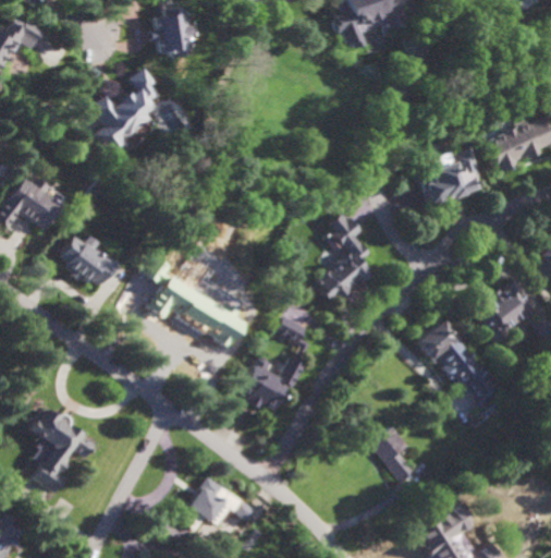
[(398,0),(407,24),(390,31),(388,25),(362,34),(365,43),(349,49),(343,34),(340,36),(333,21),(335,20),(333,14),(340,12),(337,3),(343,0),(398,0)]
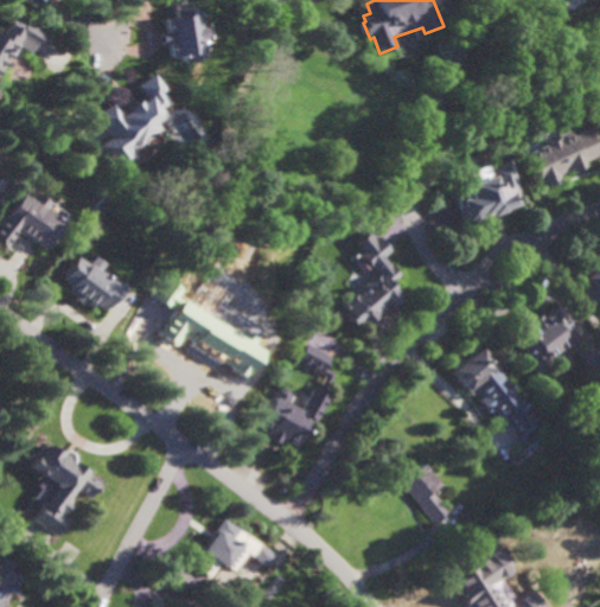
[(205,57),(183,59),(183,56),(171,58),(170,45),(164,46),(161,34),(168,33),(166,19),(178,18),(177,12),(199,8),(202,31),(205,31),(206,43),(204,43),(205,57)]
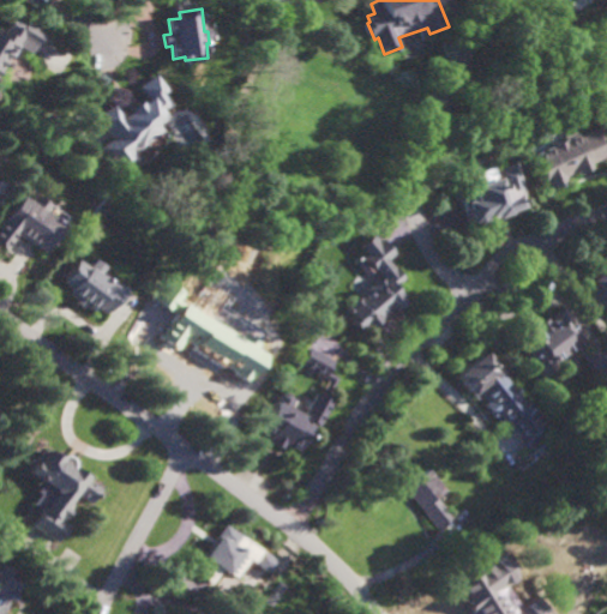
[(37,52),(22,43),(0,79),(0,34),(1,35),(6,28),(11,30),(17,19),(26,25),(30,20),(48,32),(37,52)]
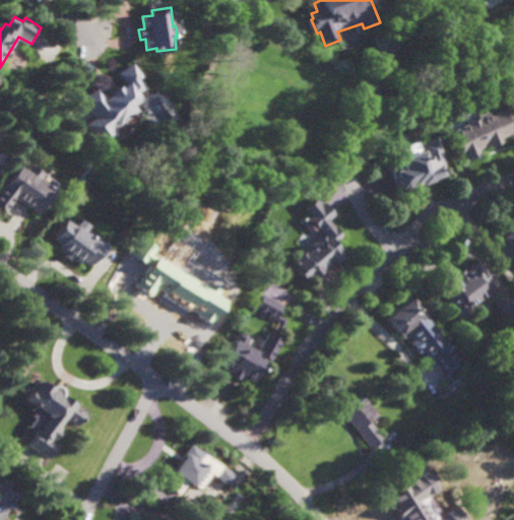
[(335,63),(329,60),(333,54),(338,57),(335,63)]
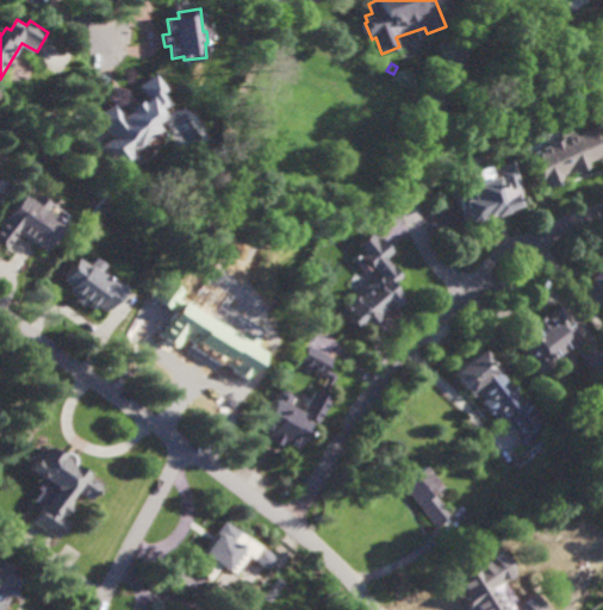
[(165,82),(166,81),(171,86),(168,88),(169,88),(165,92),(167,94),(169,92),(174,98),(172,99),(173,103),(171,104),(174,109),(165,116),(165,114),(156,122),(161,128),(141,143),(143,147),(136,151),(141,157),(123,172),(104,147),(117,136),(101,116),(118,103),(125,112),(131,109),(129,105),(140,98),(142,100),(147,95),(138,85),(156,72),(165,82)]
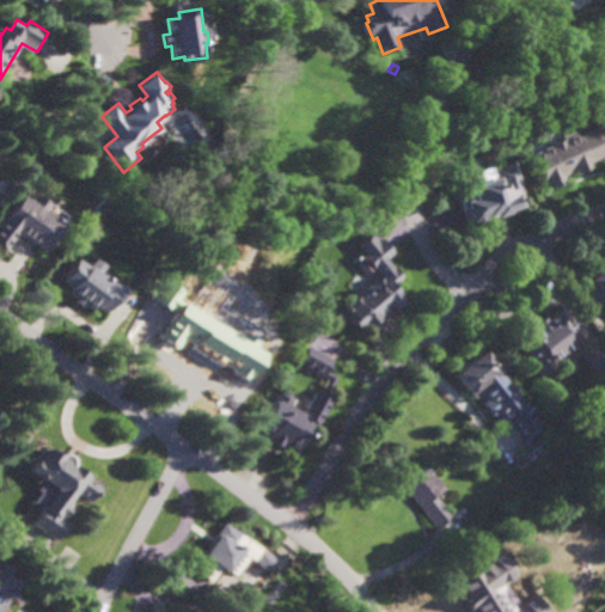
[(582,135),(599,127),(604,139),(604,159),(596,163),(598,166),(584,172),(581,169),(570,175),(572,178),(562,182),(562,184),(558,185),(558,184),(552,187),(535,147),(550,140),(549,136),(568,128),(568,129),(578,124),(582,135)]
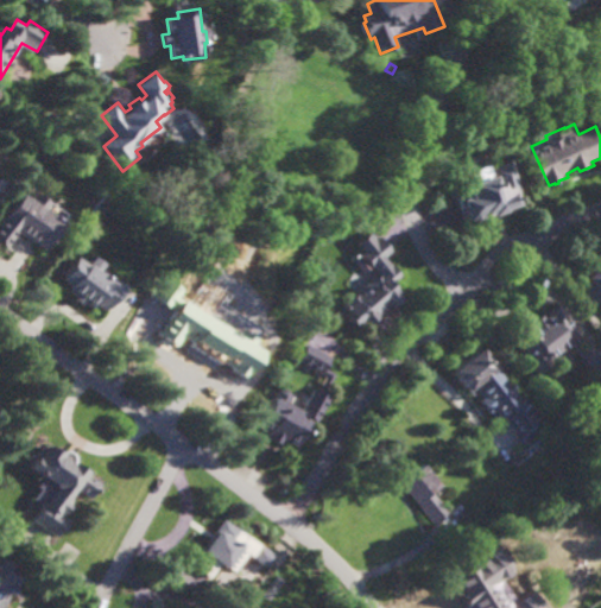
[(526,191),(522,194),(525,206),(500,214),(492,216),(492,217),(474,223),(468,207),(466,208),(463,201),(466,201),(459,179),(475,175),(474,171),(476,171),(475,169),(494,162),(495,165),(516,159),(526,191)]
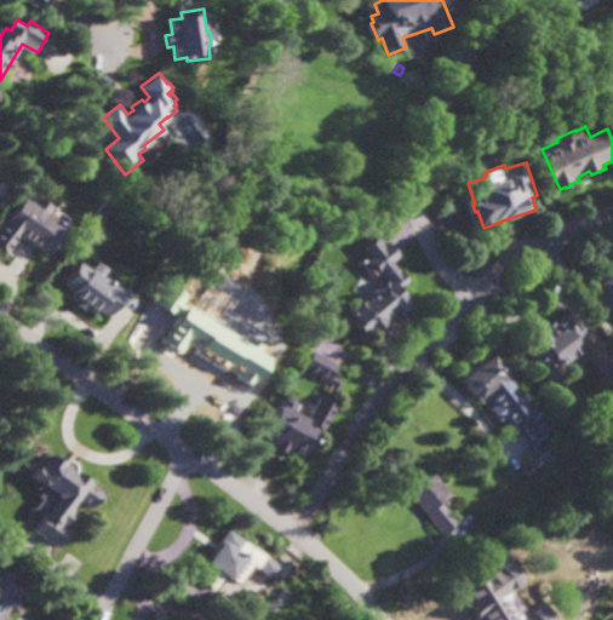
[(50,211),(61,219),(64,223),(66,222),(72,227),(51,254),(40,246),(39,248),(23,236),(12,252),(0,242),(0,233),(28,196),(36,202),(41,195),(55,205),(50,211)]
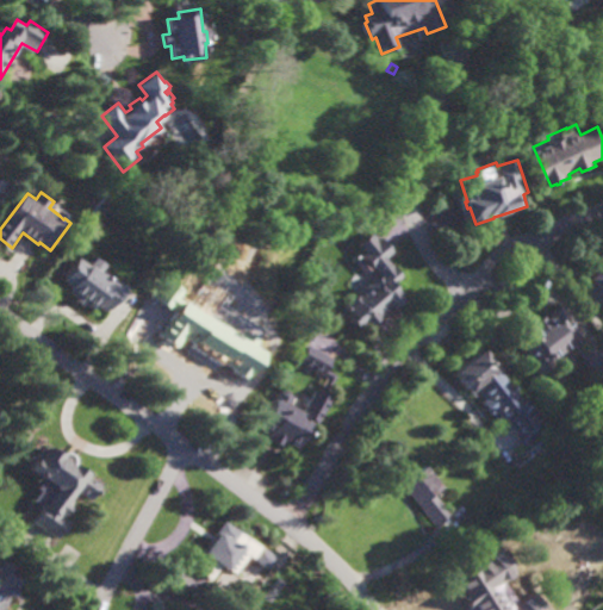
[(383,238),(384,237),(395,250),(389,256),(405,275),(397,282),(409,297),(396,309),(393,306),(371,327),(370,324),(365,329),(361,324),(358,327),(347,315),(350,311),(346,306),(374,281),(370,275),(377,269),(362,253),(366,250),(361,243),(375,231),(383,238)]
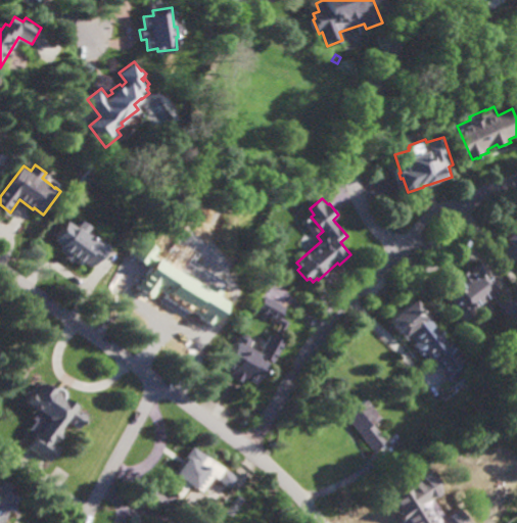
[(81,228),(82,227),(95,236),(95,237),(103,243),(104,242),(109,246),(95,268),(88,263),(86,266),(78,259),(77,262),(69,256),(72,253),(64,249),(66,246),(57,239),(72,221),(81,228)]
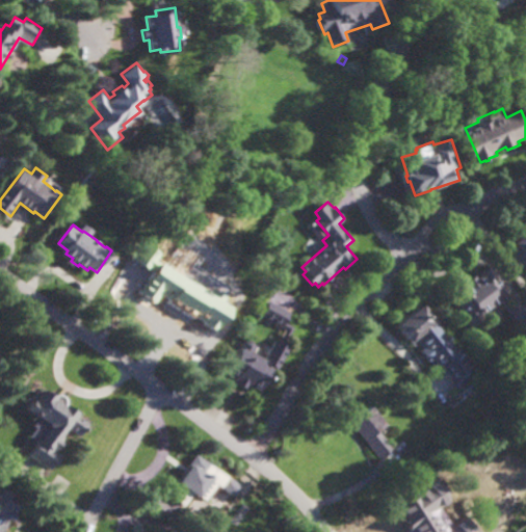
[(525,267),(515,253),(519,249),(513,242),(525,231),(525,267)]
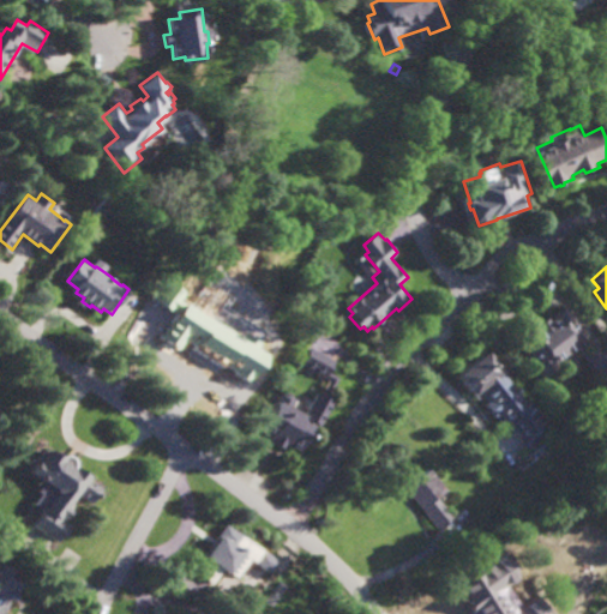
[(205,293),(209,288),(246,313),(241,320),(265,337),(246,365),(222,349),(223,345),(200,330),(199,332),(181,320),(188,308),(160,289),(172,271),(205,293)]
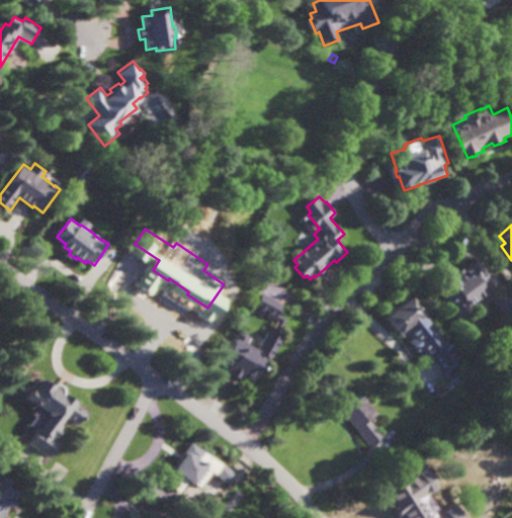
[(501,288),(496,291),(503,303),(511,299),(511,322),(509,323),(504,308),(502,308),(501,306),(492,292),(470,308),(473,311),(463,318),(442,286),(448,282),(445,278),(467,263),(471,267),(481,259),(501,288)]
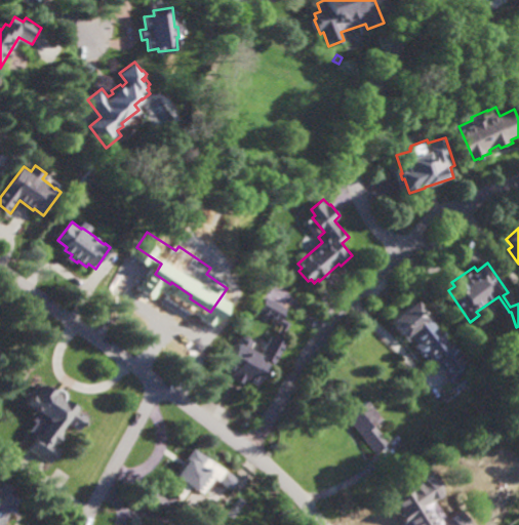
[(282,340),(285,342),(274,365),(270,362),(265,371),(267,372),(266,374),(264,373),(256,386),(247,380),(246,381),(244,380),(243,384),(233,378),(234,375),(231,374),(232,372),(220,365),(233,339),(237,341),(240,336),(245,335),(249,337),(250,342),(247,348),(261,355),(272,334),(275,336),(281,324),(256,311),(265,296),(286,308),(281,318),(291,323),(282,340)]
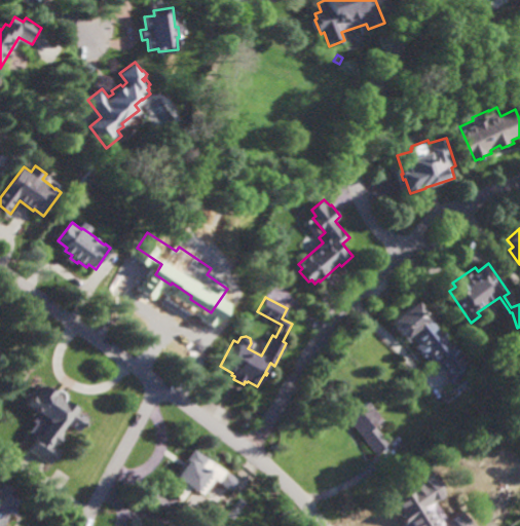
[(456,346),(458,344),(474,363),(471,365),(476,372),(460,385),(452,376),(453,375),(442,362),(438,365),(431,358),(420,346),(423,344),(418,338),(414,342),(397,322),(422,300),(438,320),(436,321),(456,346)]
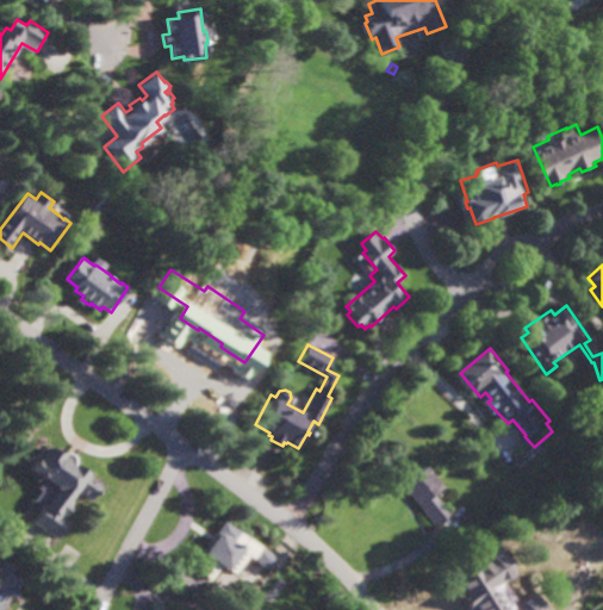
[(67,455),(69,454),(72,453),(74,453),(76,454),(79,456),(80,459),(80,460),(80,462),(80,464),(80,465),(93,475),(92,477),(105,487),(95,500),(82,491),(74,503),(76,505),(74,508),(75,509),(70,516),(70,515),(68,517),(75,523),(62,540),(38,522),(48,508),(39,502),(47,492),(44,490),(51,480),(36,468),(44,459),(54,447),(67,455)]
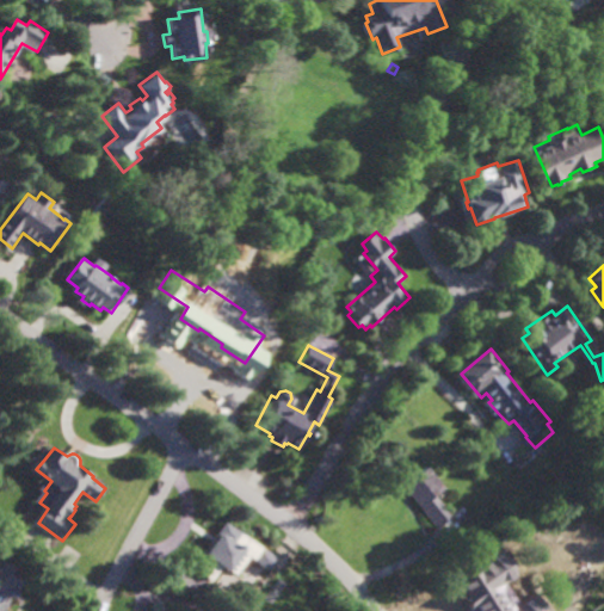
[(449,489),(442,495),(458,516),(444,528),(405,480),(406,479),(399,470),(411,461),(418,469),(419,468),(424,474),(431,467),(449,489)]
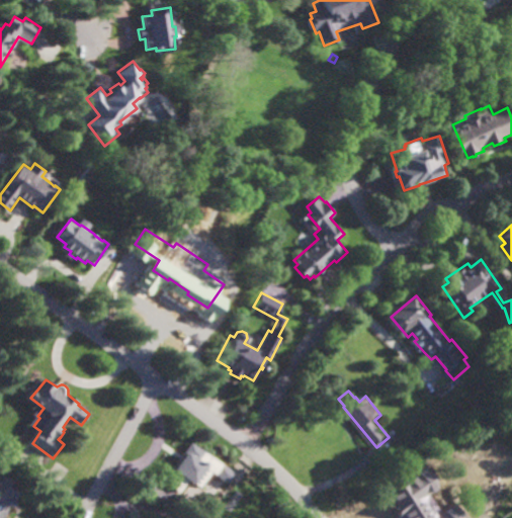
[(235,473),(229,484),(212,472),(202,489),(195,484),(195,485),(187,480),(179,492),(165,482),(174,468),(176,470),(186,454),(185,454),(192,443),(235,473)]
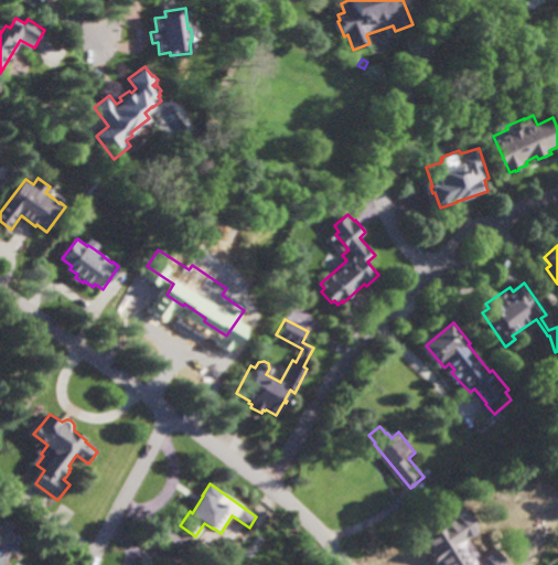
[(443,522),(464,507),(481,531),(461,545),(474,564),(476,564),(499,550),(508,564),(441,564),(443,561),(439,563),(430,550),(433,547),(425,534),(443,522)]
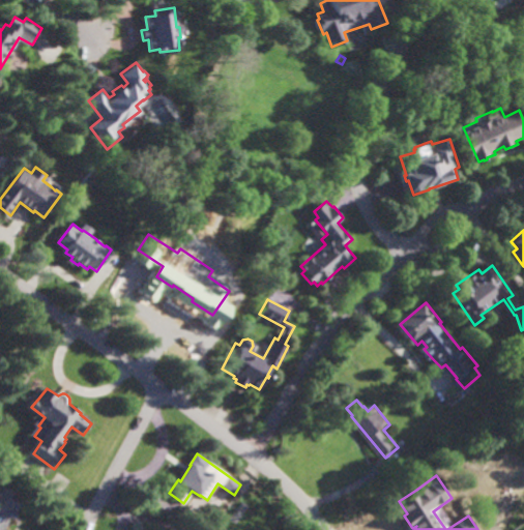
[(21,512),(22,512),(19,520),(16,519),(10,529),(0,529),(0,486),(23,494),(22,497),(25,499),(21,512)]
